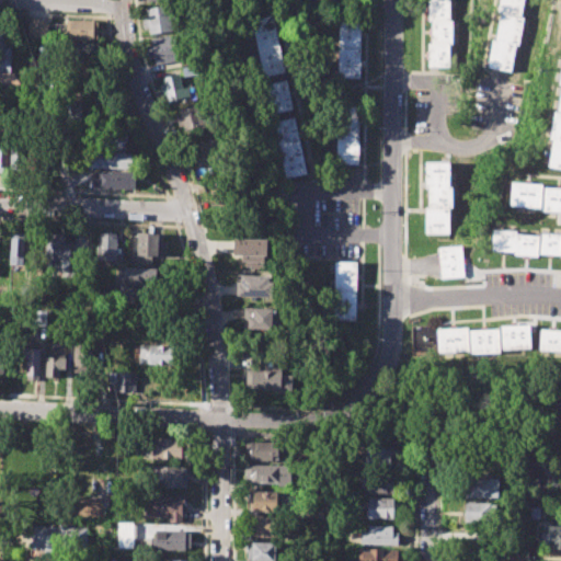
[(428,0),(449,0),(449,21),(453,21),(453,44),(449,44),(449,66),(428,66),(428,43),(432,43),(433,20),(428,20),(428,0)]
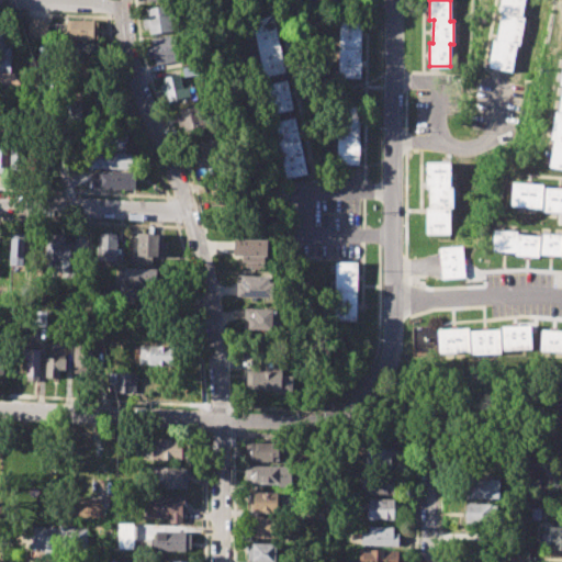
[(499,0),(525,0),(523,17),(526,17),(520,45),(517,44),(512,71),(487,67),(493,38),(496,40),(502,12),(497,12),(499,0)]
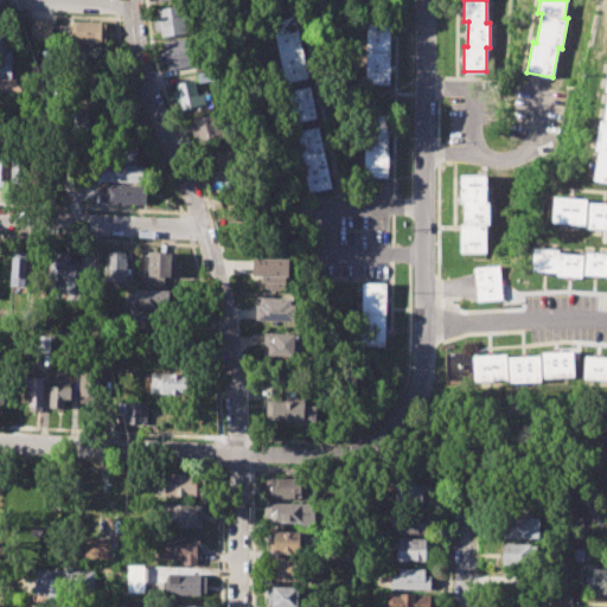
[(158,8),(185,5),(190,34),(161,38),(160,30),(154,31),(152,17),(159,16),(158,8)]
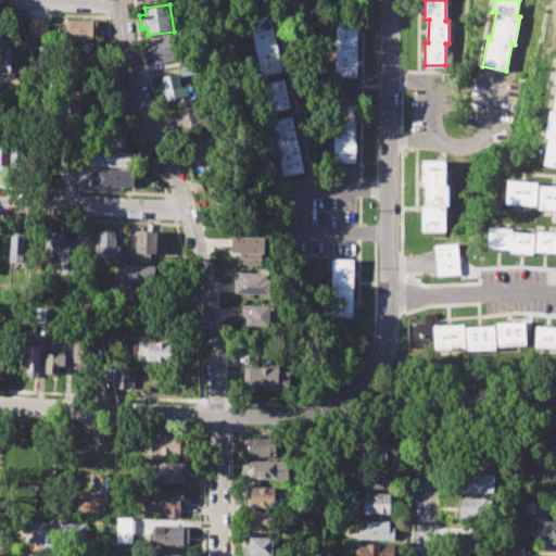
[(250,19),(270,14),(282,72),(262,76),(250,19)]
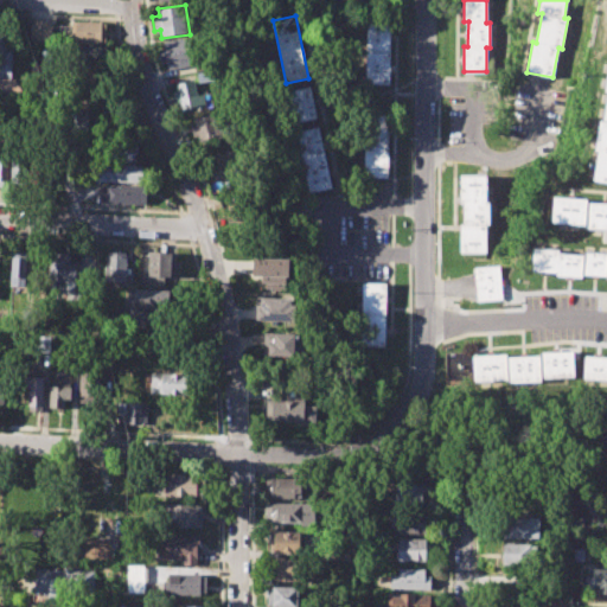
[(31,20),(52,21),(51,43),(30,43),(31,20)]
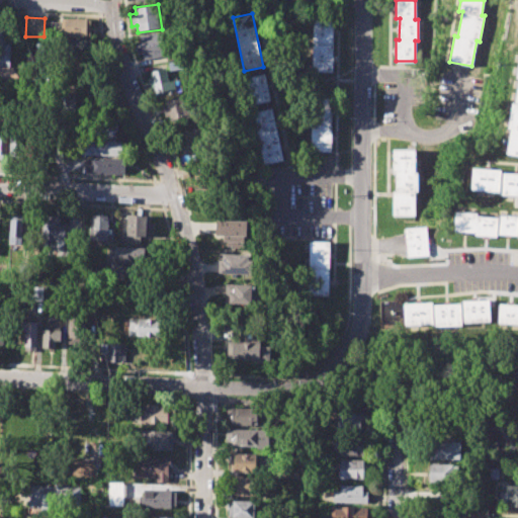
[(313,17),(333,17),(332,72),(312,72),(313,17)]
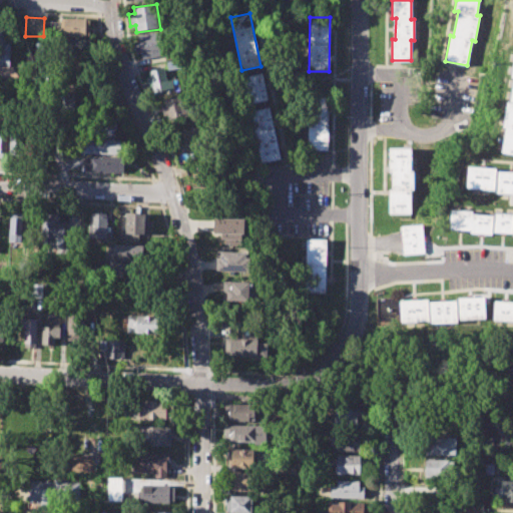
[(51,22),(63,22),(63,18),(91,18),(91,38),(63,37),(63,32),(51,31),(51,22)]
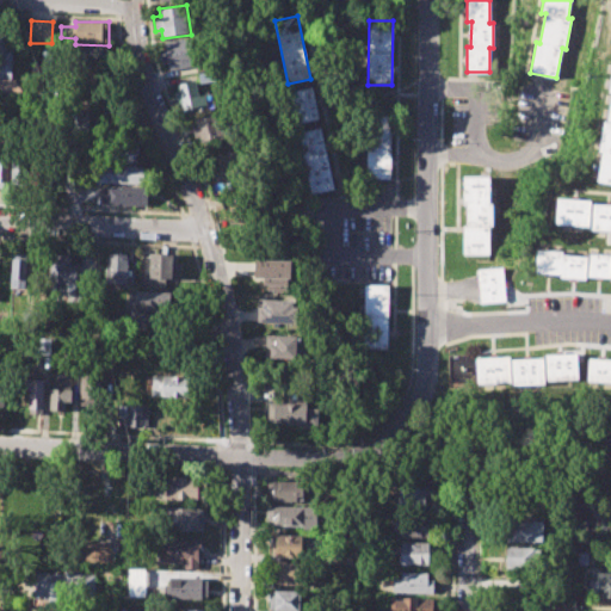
[(0,36),(14,37),(12,76),(0,76),(0,36)]
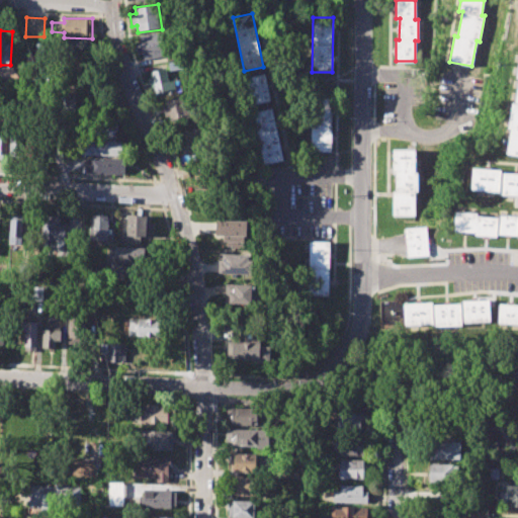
[(139,36),(159,32),(163,56),(144,60),(139,36)]
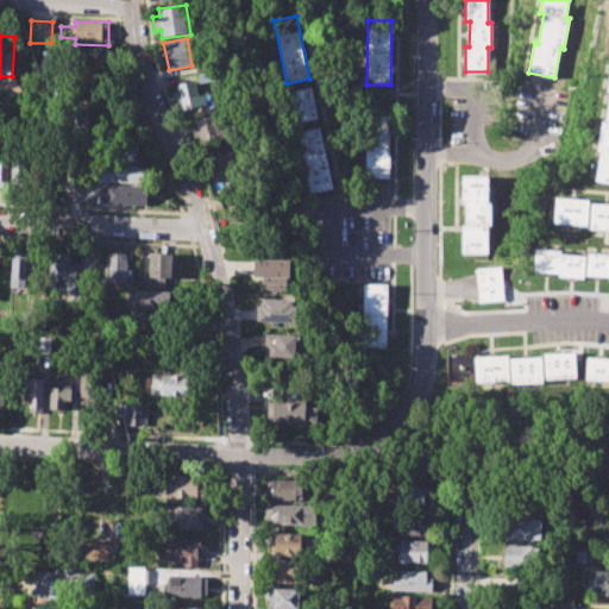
[(71,46),(108,48),(108,67),(71,66),(71,46)]
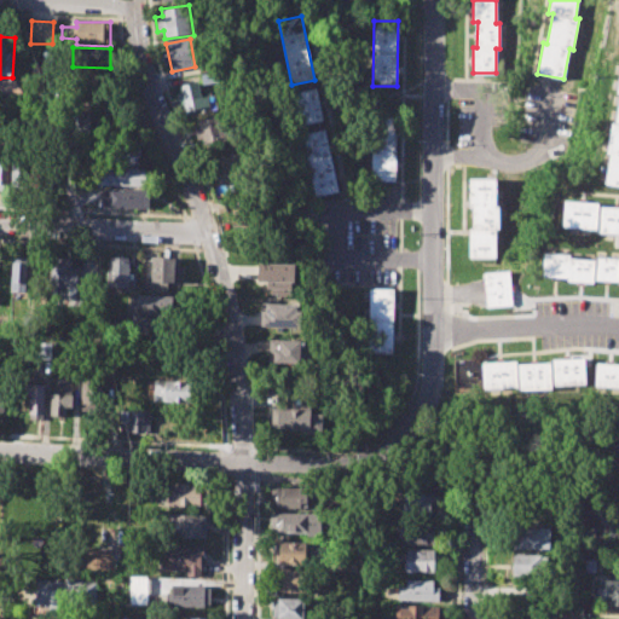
[(201,74),(215,71),(218,82),(203,85),(201,74)]
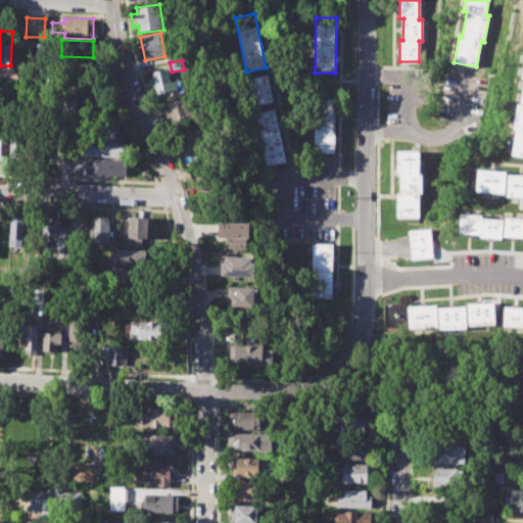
[(522,155),(512,154),(516,130),(512,129),(516,102),(521,103),(522,91),(522,78),(521,78),(522,64),(522,155)]
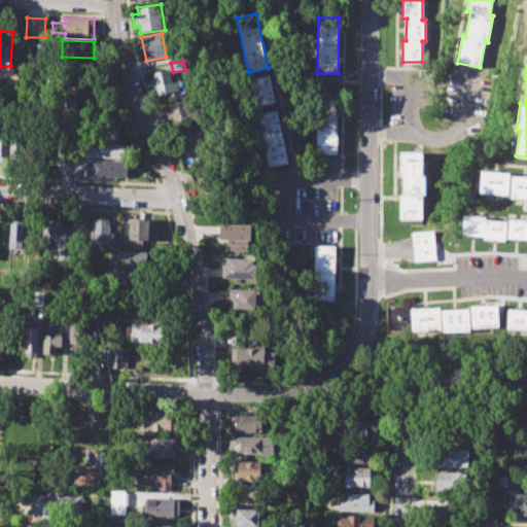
[(153,73),(169,69),(172,81),(177,80),(180,92),(159,97),(156,90),(152,91),(149,79),(154,78),(153,73)]
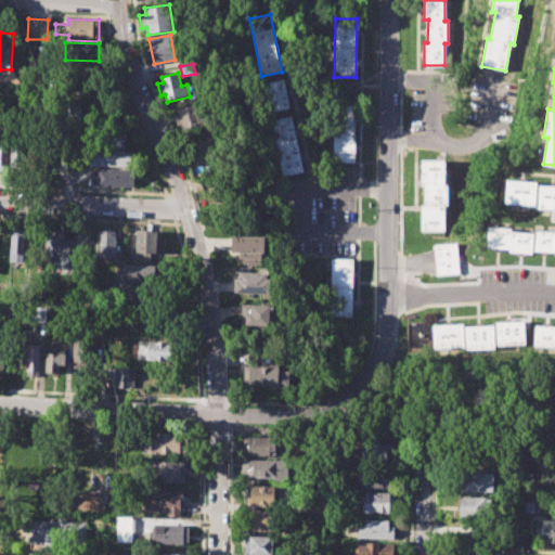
[(263,84),(284,79),(291,106),(270,111),(263,84)]
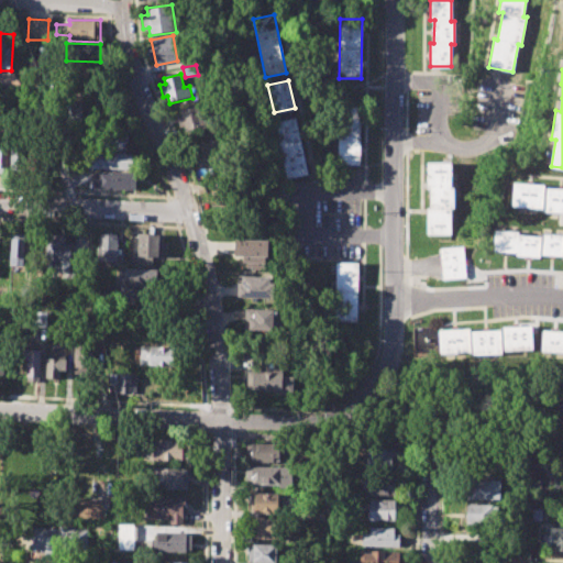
[(69,118),(85,118),(84,102),(68,102),(69,118)]
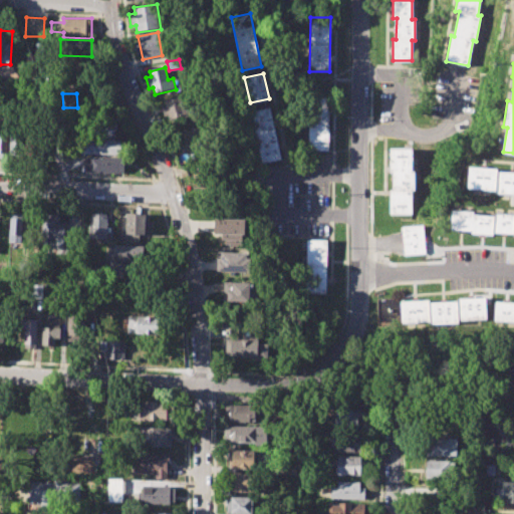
[(164,100),(183,94),(189,115),(171,121),(169,114),(165,115),(162,106),(165,105),(164,100)]
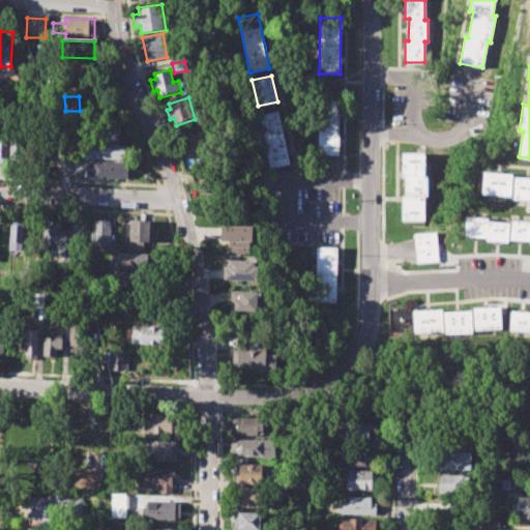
[(320,99),(340,99),(339,155),(319,155),(320,99)]
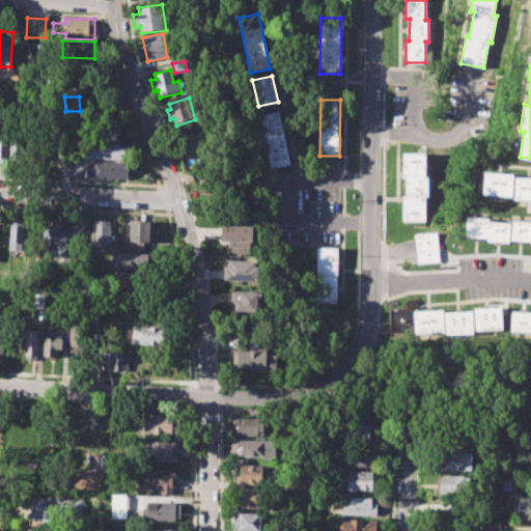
[(259,114),(280,110),(291,164),(271,168),(259,114)]
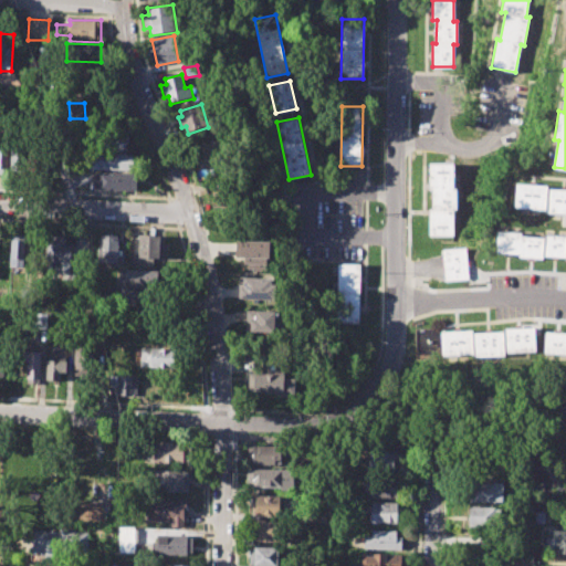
[(92,133),(130,134),(129,150),(92,149),(92,133)]
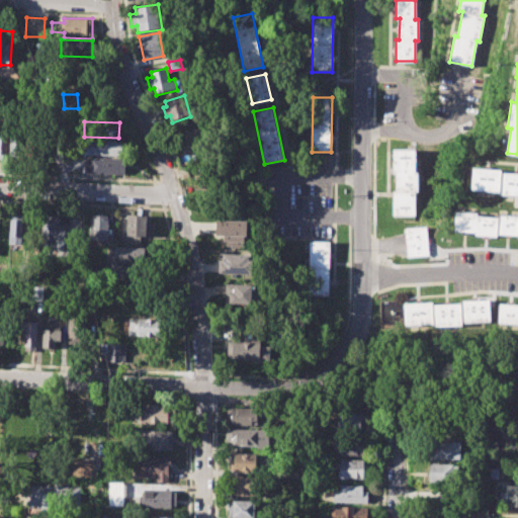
[(10,132),(23,132),(23,161),(10,161),(10,132)]
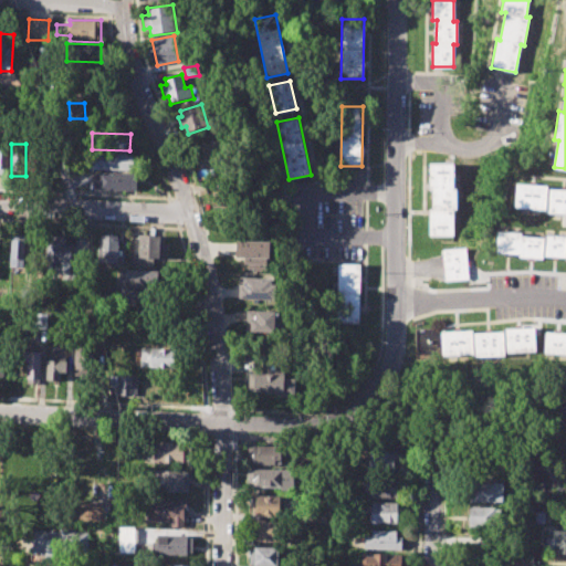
[(95,153),(133,154),(133,170),(94,169),(95,153)]
